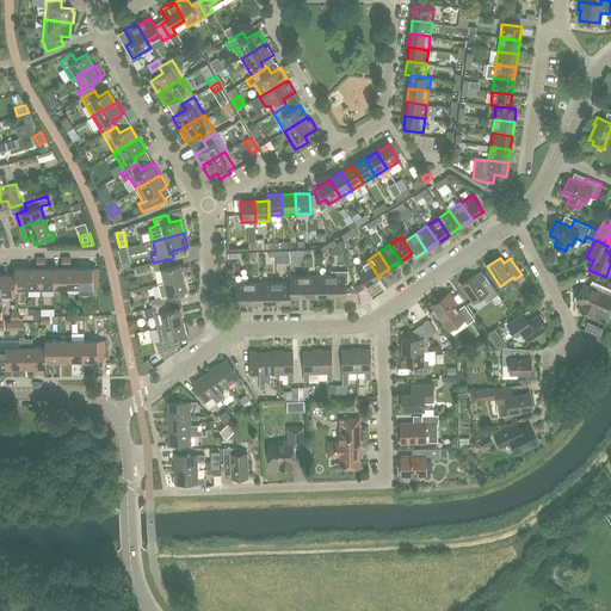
[(168,266),(167,260),(167,259),(153,263),(154,270),(161,269),(165,282),(184,277),(180,264),(168,266)]
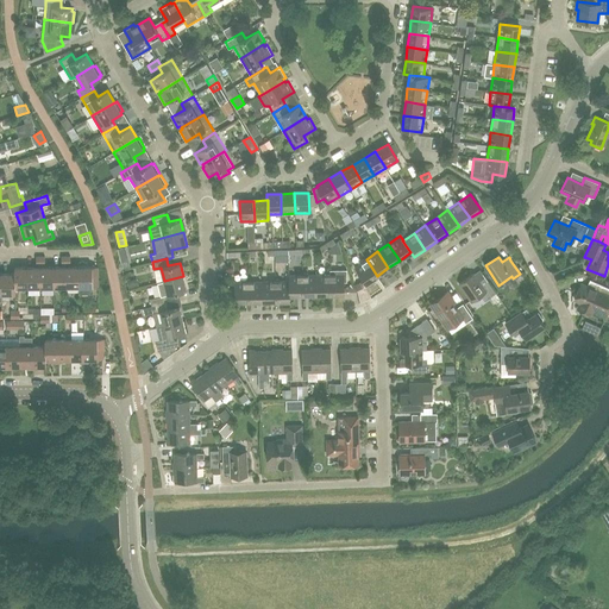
[(377,276),(366,259),(355,268),(365,284),(377,276)]
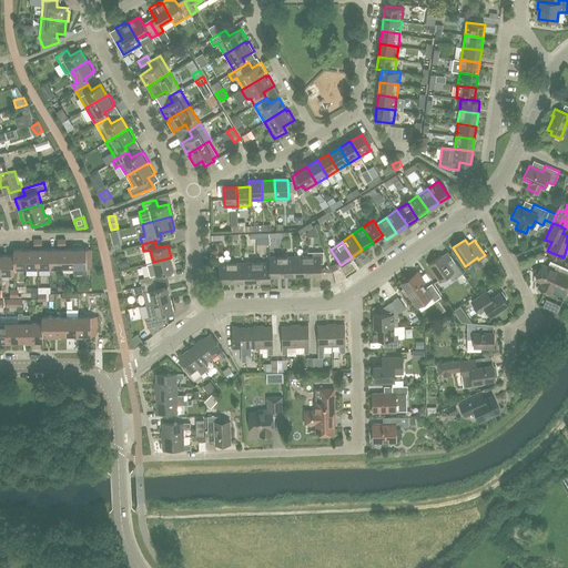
[(13,267),(26,267),(26,249),(12,250),(13,255),(13,267)]
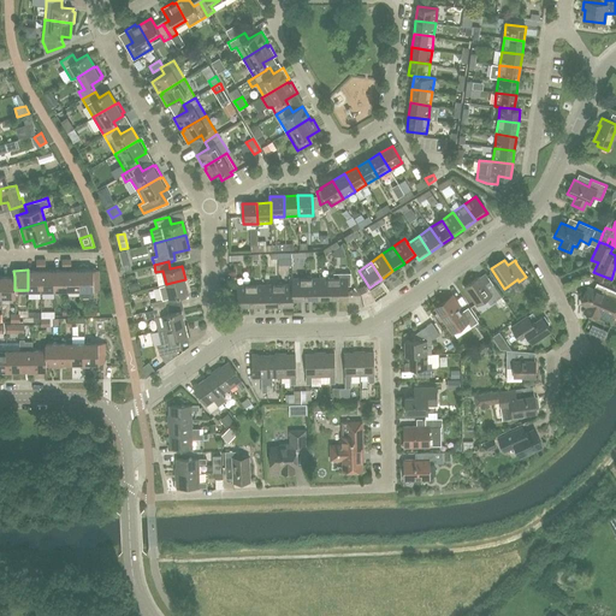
[(40,270),(28,270),(28,290),(41,290),(40,270)]
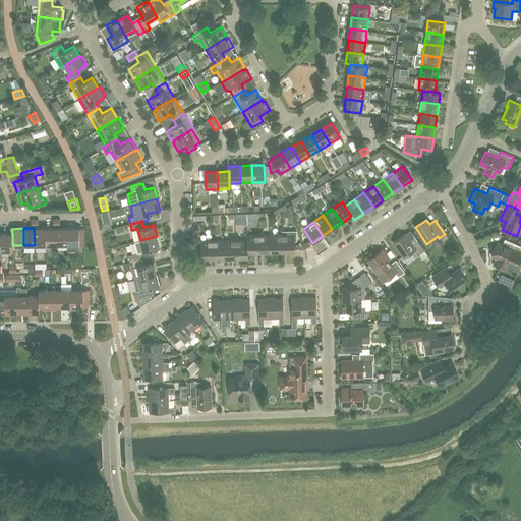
[(35,245),(46,245),(45,228),(34,228),(35,245)]
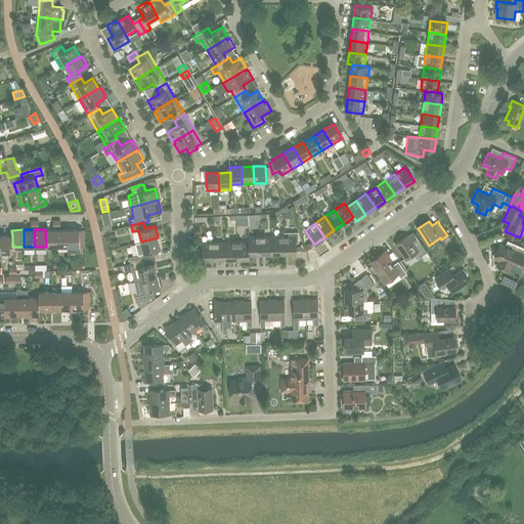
[(56,229),(45,229),(46,247),(56,247),(56,229)]
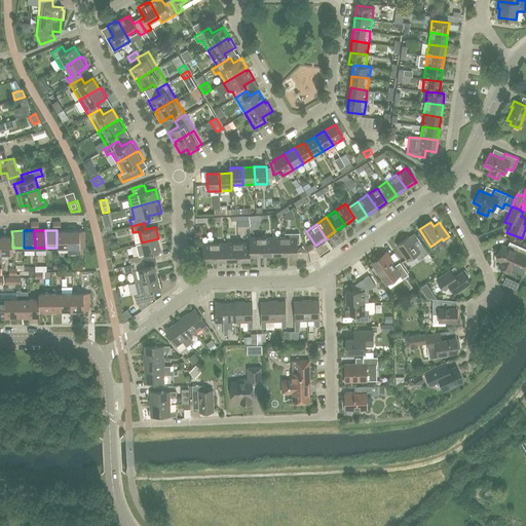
[(57,248),(68,248),(68,230),(57,230),(57,248)]
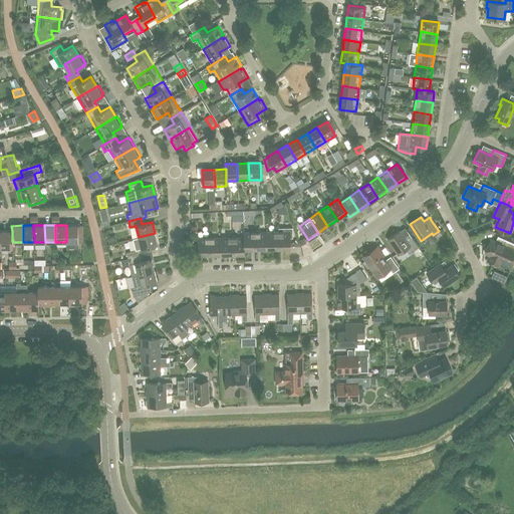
[(66,242),(66,248),(76,248),(76,241),(82,241),(82,225),(66,225),(66,242)]
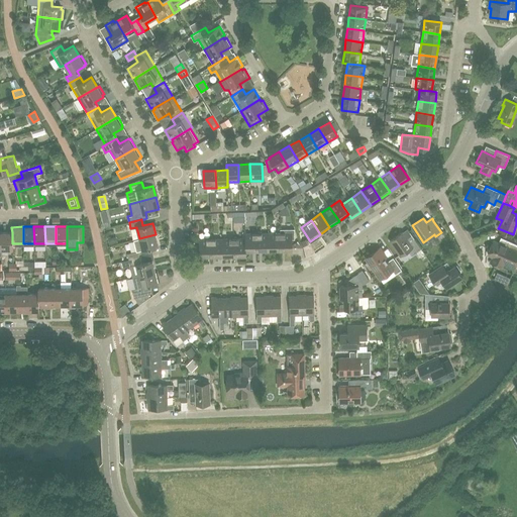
[(294,229),(280,229),(280,232),(280,249),(292,249),(292,239),(294,239),(294,229)]
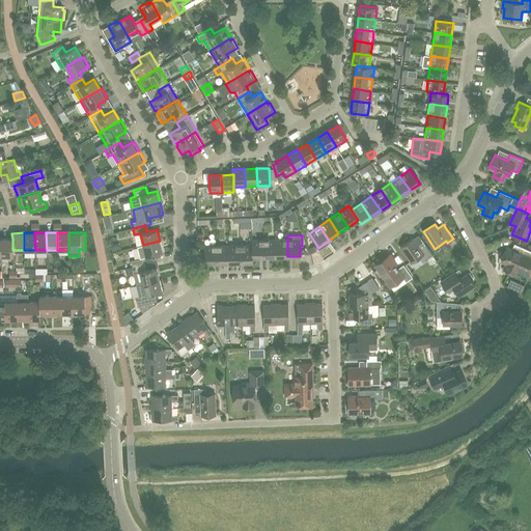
[(12,239),(1,239),(1,255),(2,255),(12,255),(12,250),(12,239)]
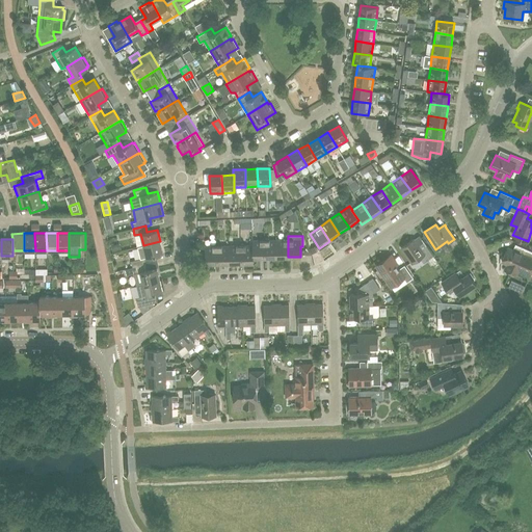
[(276,257),(288,257),(288,239),(276,240),(276,257)]
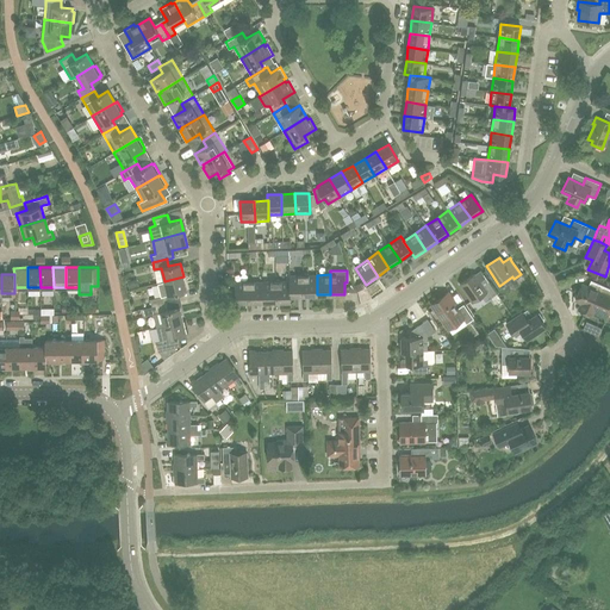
[(474,274),(460,285),(472,302),(481,296),(485,302),(497,293),(489,281),(483,286),(474,274)]
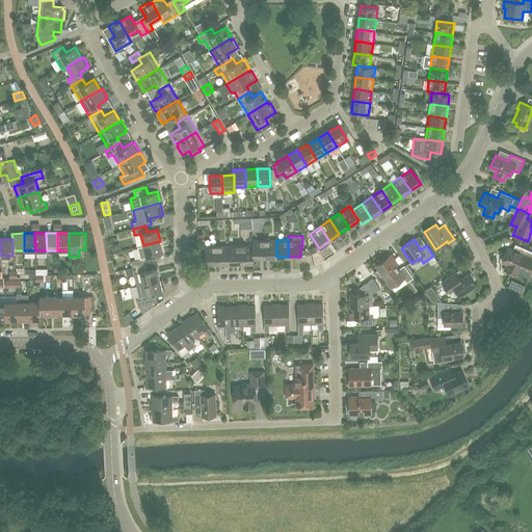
[(253,258),(264,258),(264,240),(251,240),(253,245),(253,258)]
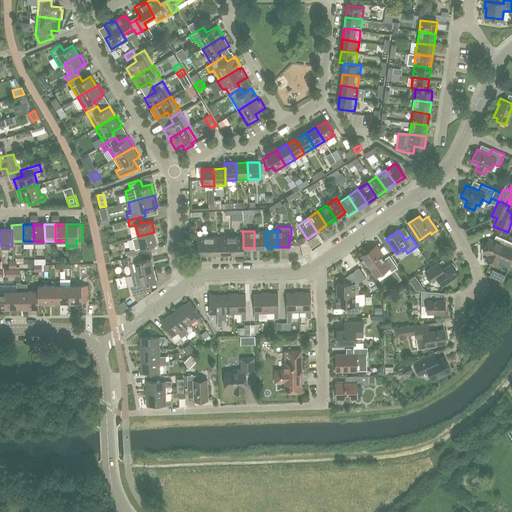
[(254,248),(266,247),(266,231),(265,231),(254,231),(254,248)]
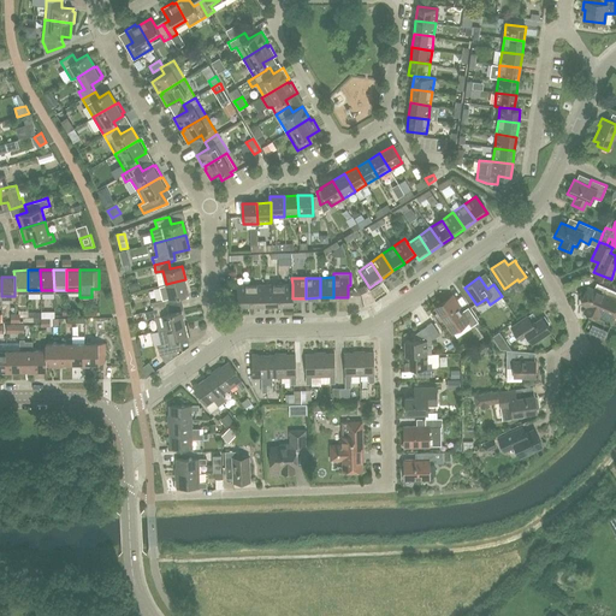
[(167,306),(169,306),(171,306),(177,303),(176,296),(189,294),(185,279),(166,284),(159,286),(163,300),(152,302),(153,309),(167,306)]
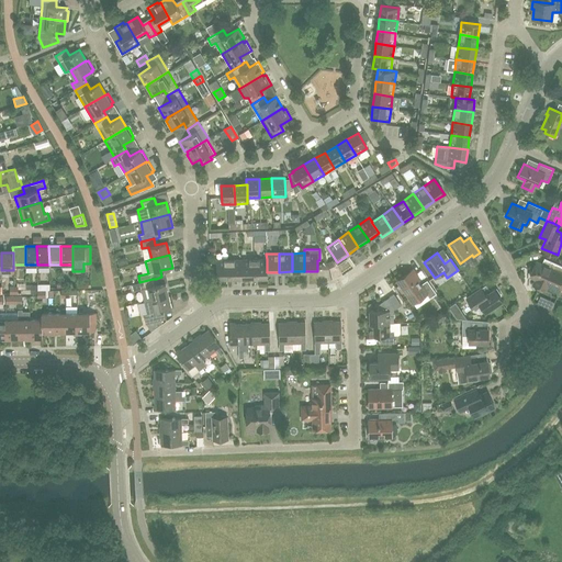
[(229,278),(229,259),(216,260),(216,278),(229,278)]
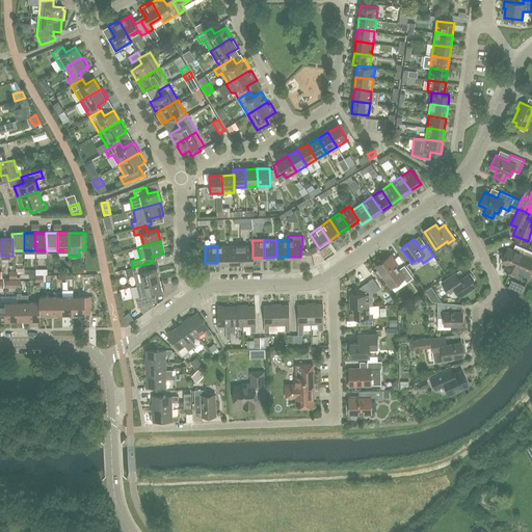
[(217,263),(229,263),(229,245),(217,245),(217,263)]
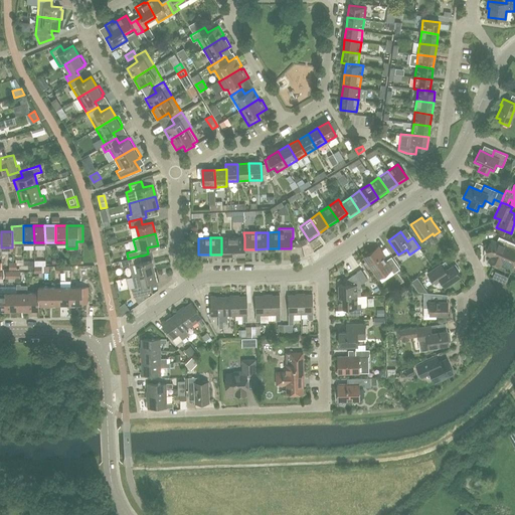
[(221,237),(221,254),(233,254),(232,237),(221,237)]
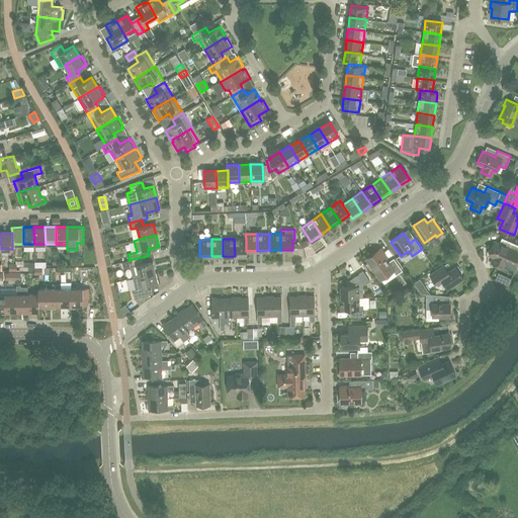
[(246,256),(246,251),(246,239),(234,239),(235,256),(246,256)]
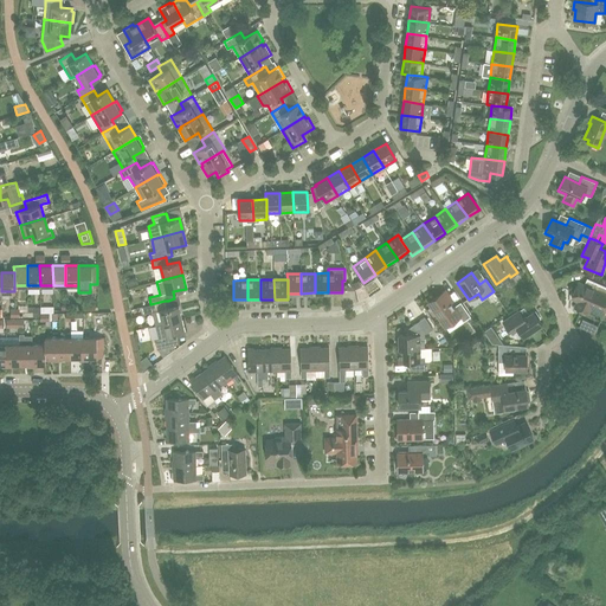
[(603,314),(605,307),(605,285),(593,281),(591,288),(578,282),(571,297),(578,301),(574,307),(587,313),(590,308),(603,314)]
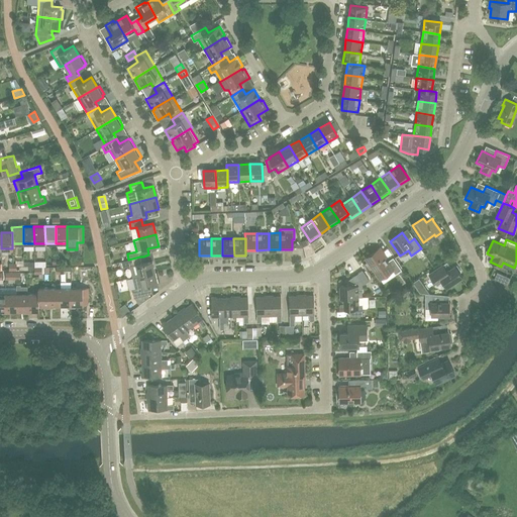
[(373,255),(367,260),(379,277),(385,273),(386,275),(392,271),(395,275),(401,271),(393,257),(387,263),(384,257),(385,256),(380,248),(372,253),(373,255)]
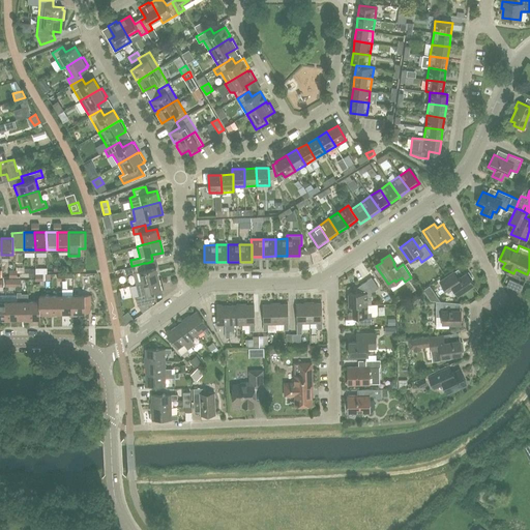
[(142,283),(158,278),(156,267),(146,269),(145,263),(144,263),(131,266),(134,272),(136,285),(142,283)]
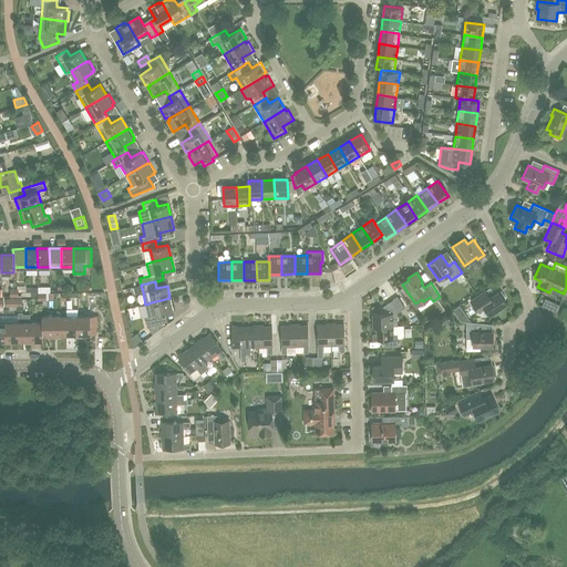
[(498,292),(498,291),(490,297),(485,290),(470,301),(478,313),(485,309),(490,315),(506,303),(504,299),(505,298),(501,291),(498,292)]
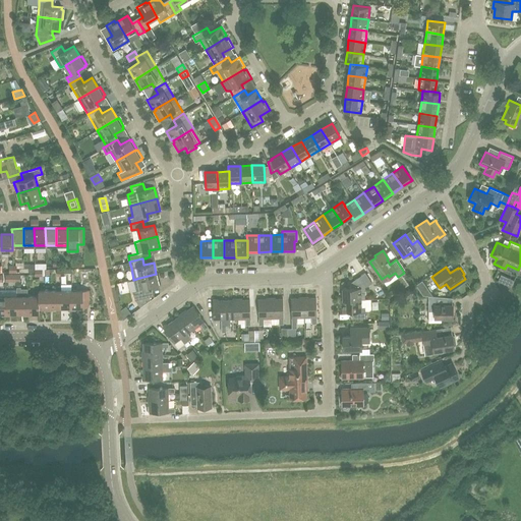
[(342,288),(342,299),(361,299),(360,293),(364,293),(364,287),(371,283),(365,273),(351,281),(348,281),(348,287),(342,288)]
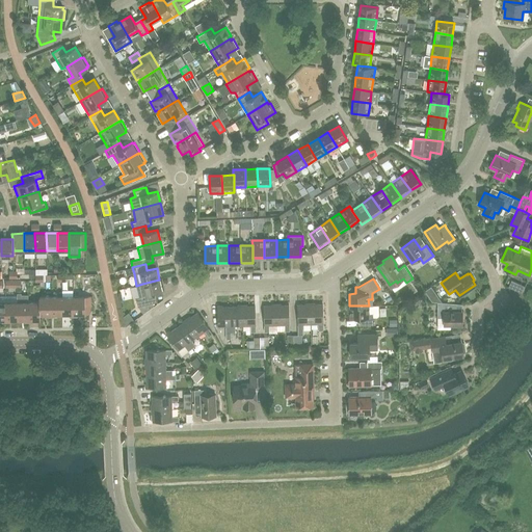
[(162,292),(159,280),(142,284),(136,286),(139,297),(136,298),(138,307),(154,302),(153,294),(162,292)]
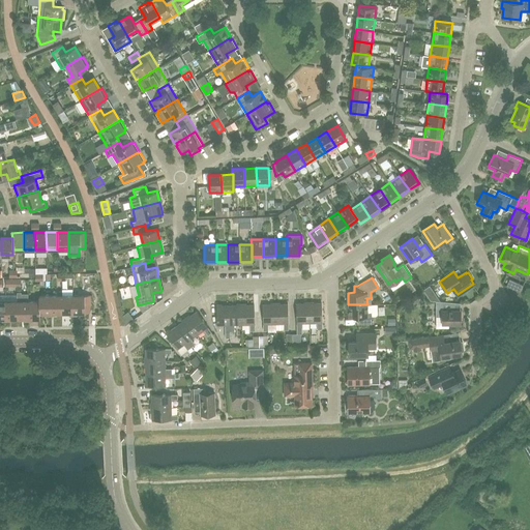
[(24,321),(28,321),(28,300),(28,293),(21,293),(21,292),(17,292),(17,300),(17,318),(24,318),(24,321)]
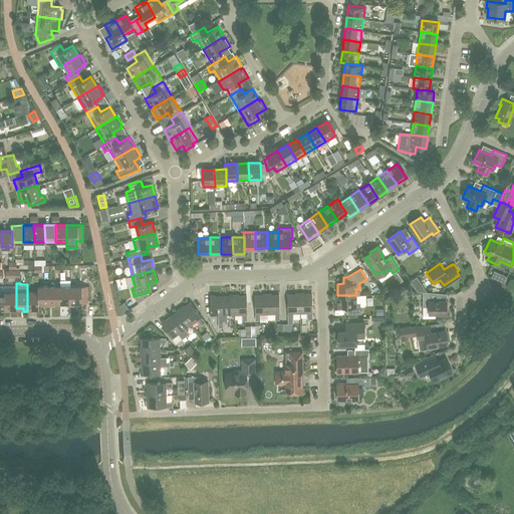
[(45,305),(49,305),(48,286),(37,286),(37,291),(38,291),(38,303),(45,303),(45,305)]
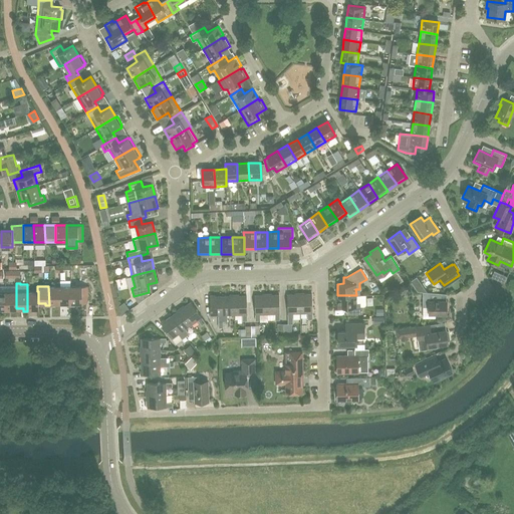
[(59,303),(59,286),(48,286),(49,305),(52,305),(52,303),(59,303)]
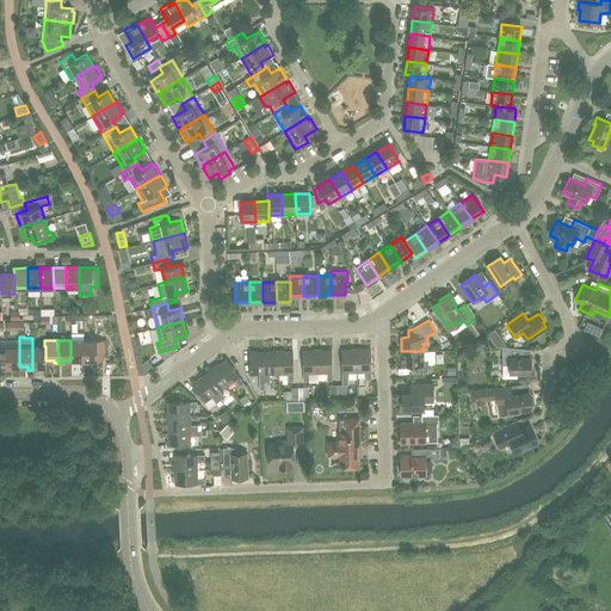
[(79,363),(84,363),(84,340),(71,340),(71,360),(79,360),(79,363)]
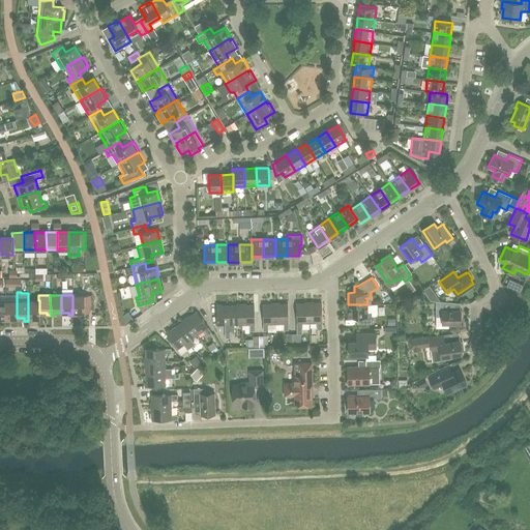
[(90,295),(84,295),(72,295),(72,315),(77,315),(77,312),(89,312),(89,304),(90,304),(90,295)]
